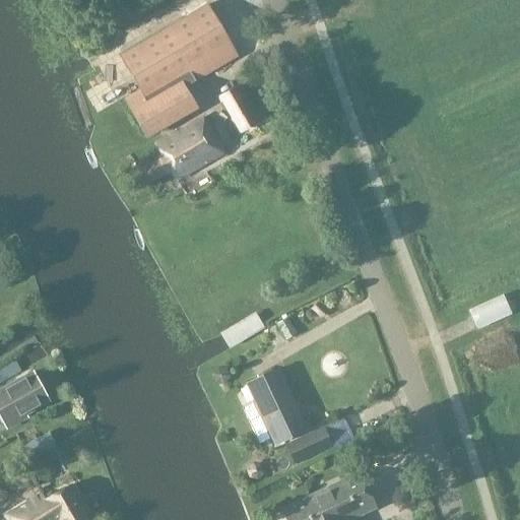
[(119,57),(140,92),(123,103),(144,138),(195,108),(184,88),(237,58),(207,5),(119,57)]
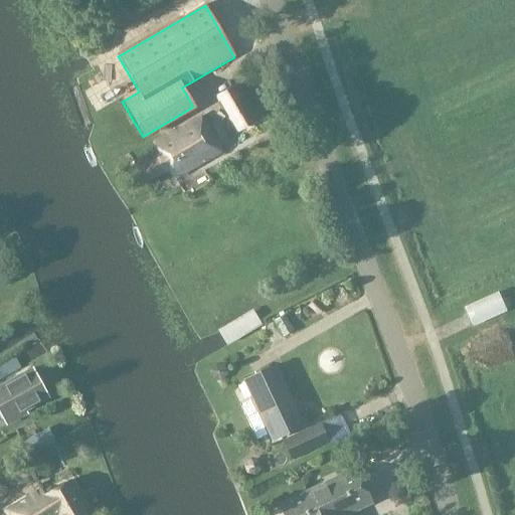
[(218,98),(238,132),(256,122),(236,87),(218,98)]
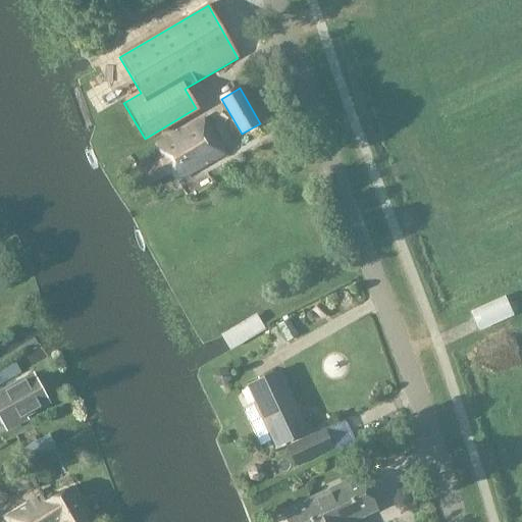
[(226,139),(237,128),(224,117),(214,127),(226,139)]
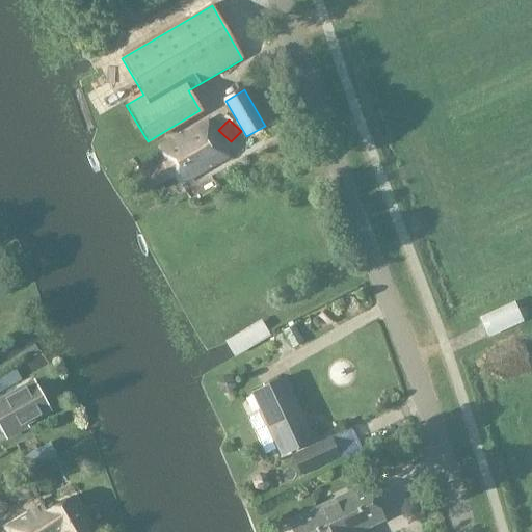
[(160,151),(165,161),(142,175),(152,191),(175,178),(180,186),(229,158),(208,123),(160,151)]
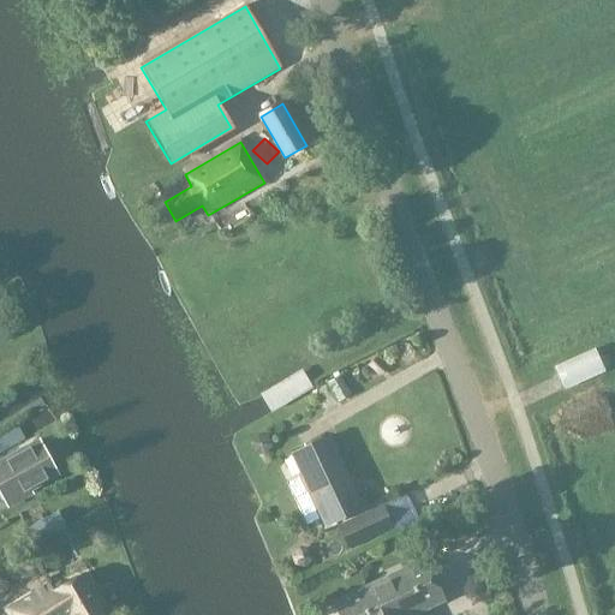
[(555,371),(565,393),(605,375),(595,350),(587,353),(554,369),(555,371)]
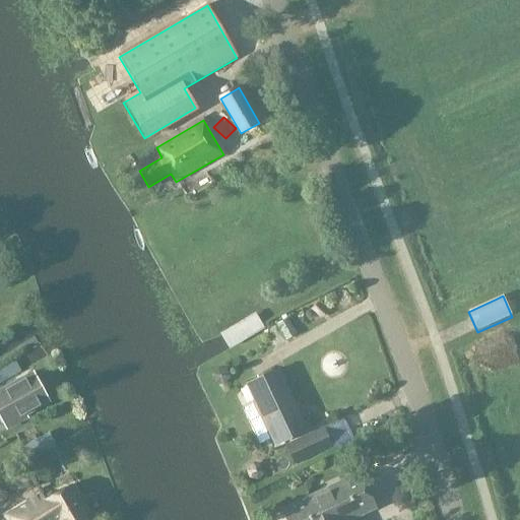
[(284,320),(272,323),(276,336),(287,332),(284,320)]
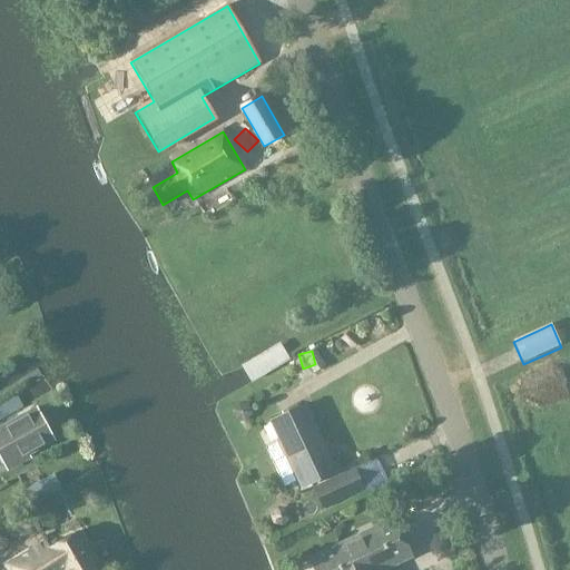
[(335,473),(303,406),(271,422),(303,489),(335,473)]
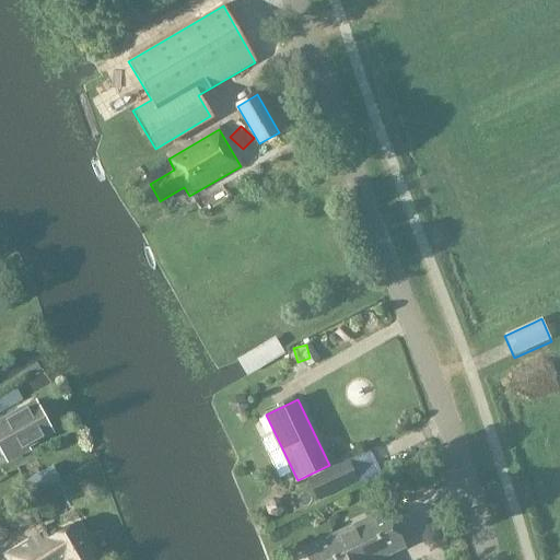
[(35,404),(0,422),(0,447),(4,455),(23,444),(26,448),(51,434),(35,404)]
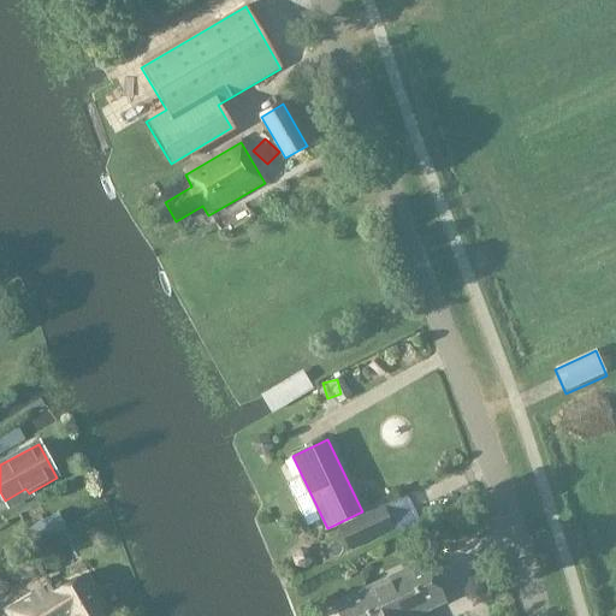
[(347,552),(391,533),(383,514),(338,533),(347,552)]
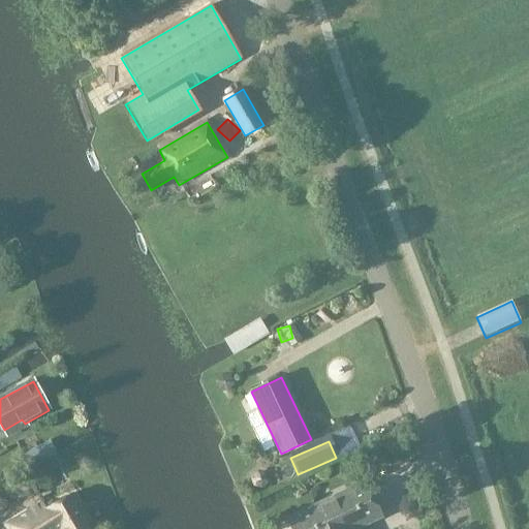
[(395,498),(385,464),(368,468),(376,502),(395,498)]
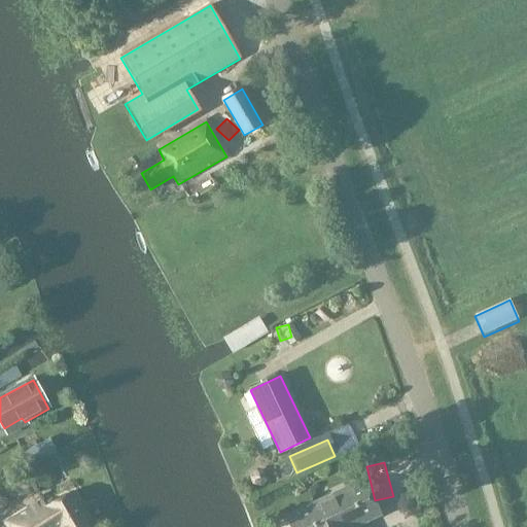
[(354,526),(380,515),(364,482),(286,518),(289,526),(354,526)]
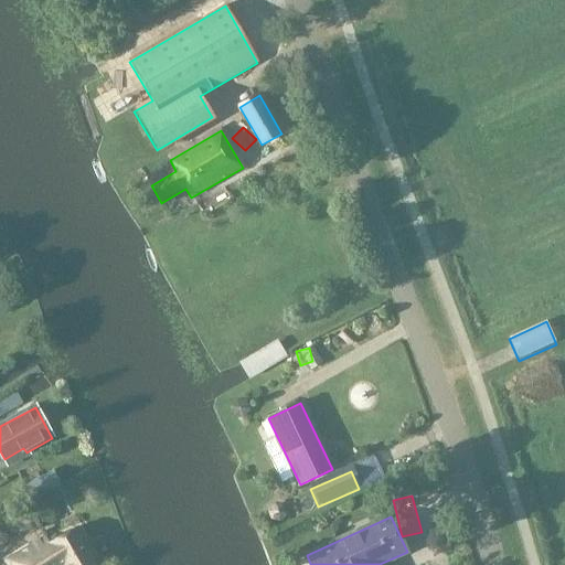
[(9,561),(10,564),(96,564),(98,564),(77,528),(49,544),(45,540),(9,561)]
